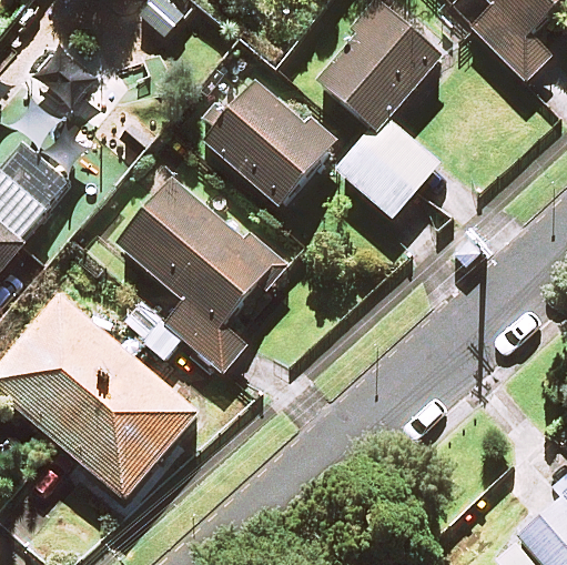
[(487,0),(496,8),(473,31),(526,82),(550,57),(528,36),(562,0),(487,0)]
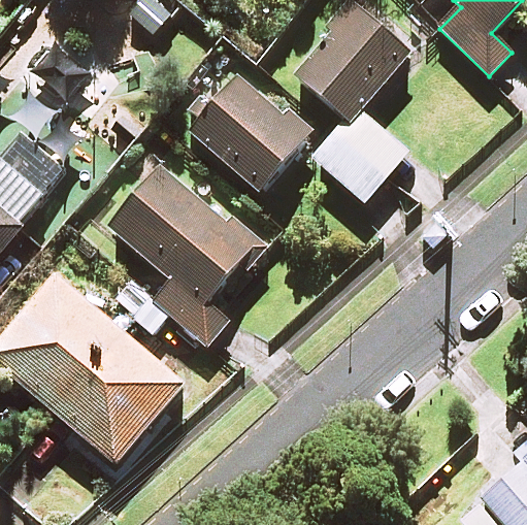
[(408,57),(359,13),(301,80),(348,121),(314,160),(364,203),(407,155),(359,112),(408,57)]
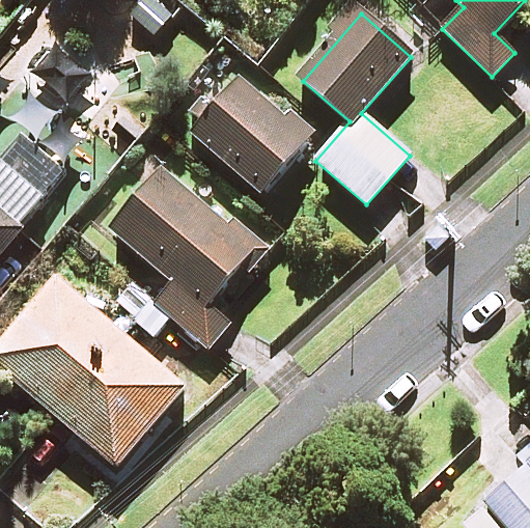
[(308,139),(238,77),(189,131),(259,194),(308,139)]
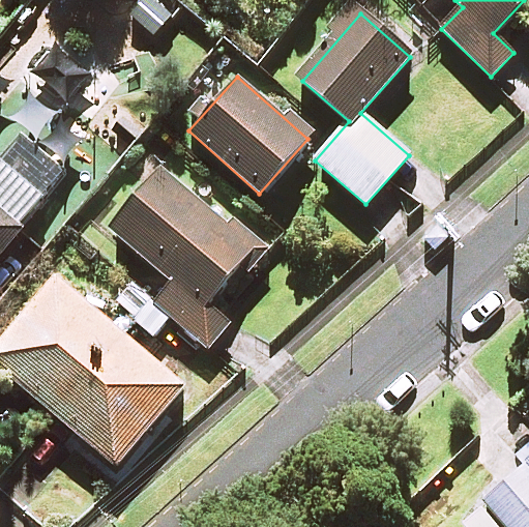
[(0,254),(64,177),(16,137),(0,155),(0,254)]
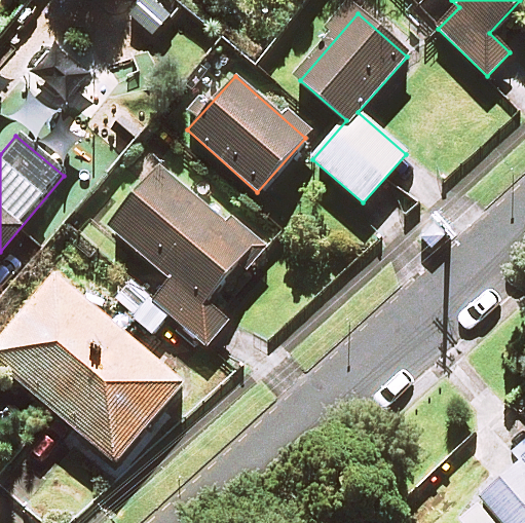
[(230,227),(159,167),(108,227),(171,281),(153,301),(130,282),(114,300),(152,332),(169,312),(207,345),(228,321),(205,301),(264,231),(242,213),(230,227)]
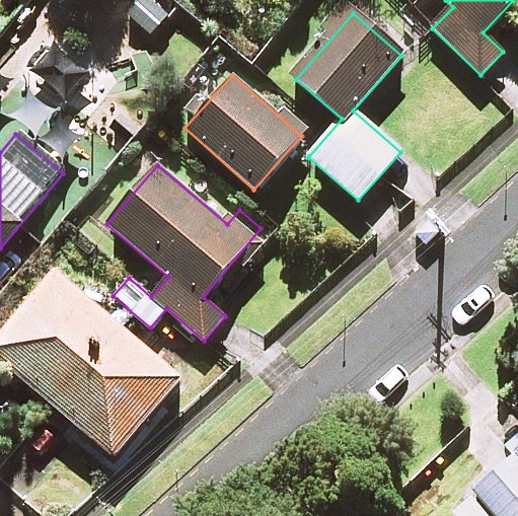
[(179,378),(54,272),(0,335),(0,361),(114,456),(179,378)]
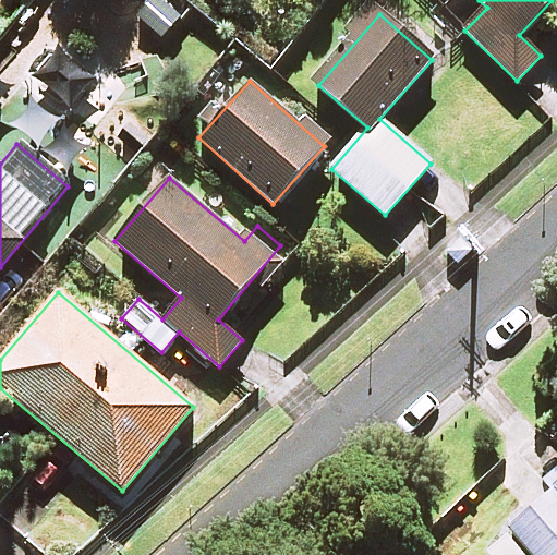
[(556,554),(556,441),(553,446),(556,450),(556,482),(482,546),(489,554),(556,554)]
